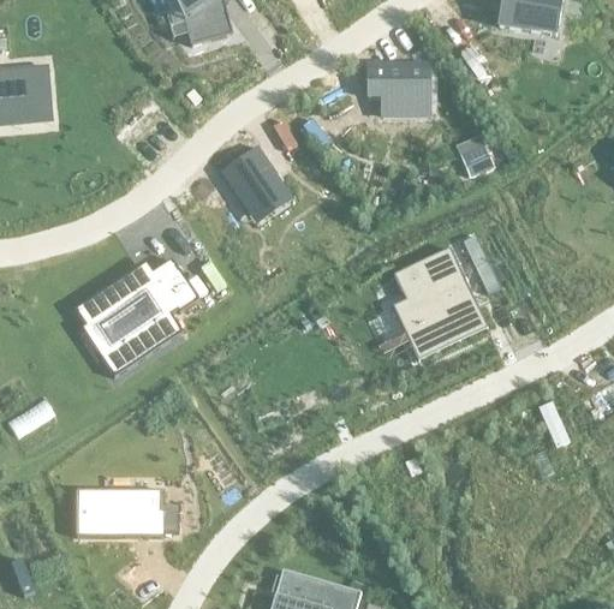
[(178,0),(190,43),(232,33),(226,10),(219,0),(178,0)]
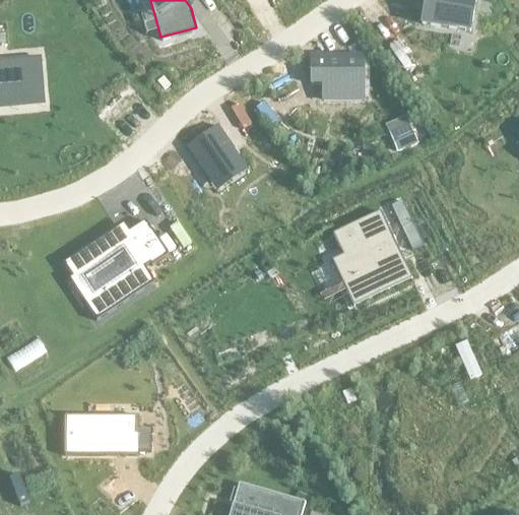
[(424,0),(420,19),(469,28),(473,0),(424,0)]
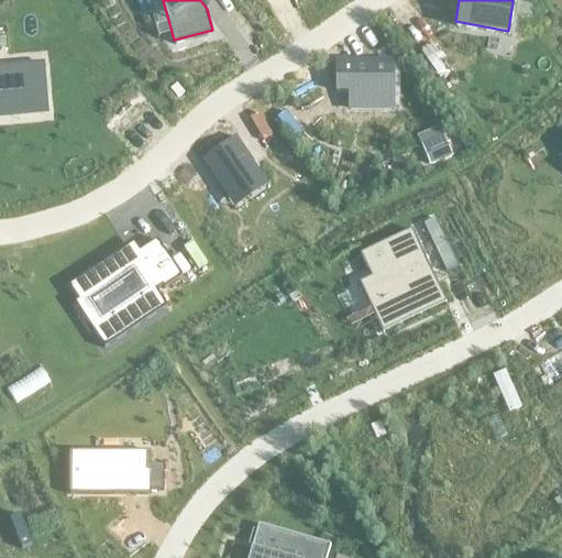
[(393,57),(337,57),(337,88),(351,88),(351,105),(393,105),(393,57)]
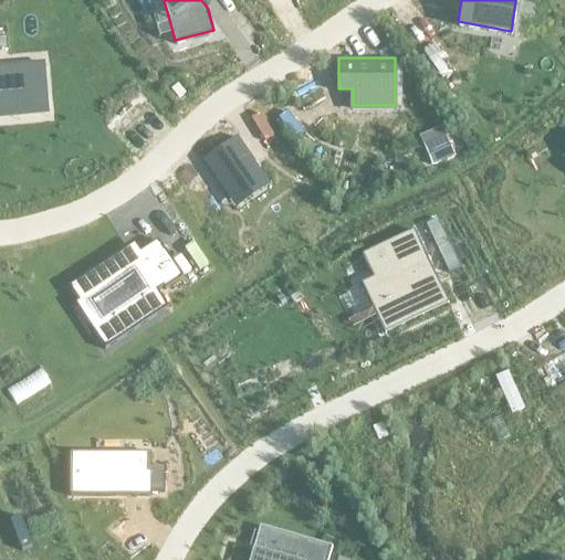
[(35,60),(0,63),(0,107),(40,105),(35,60)]
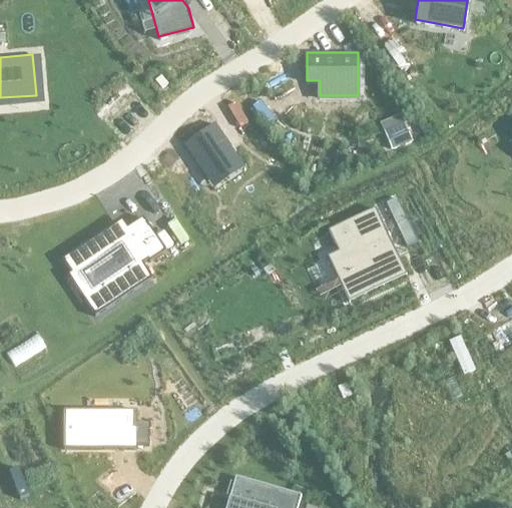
[(247,118),(234,98),(226,103),(239,123),(247,118)]
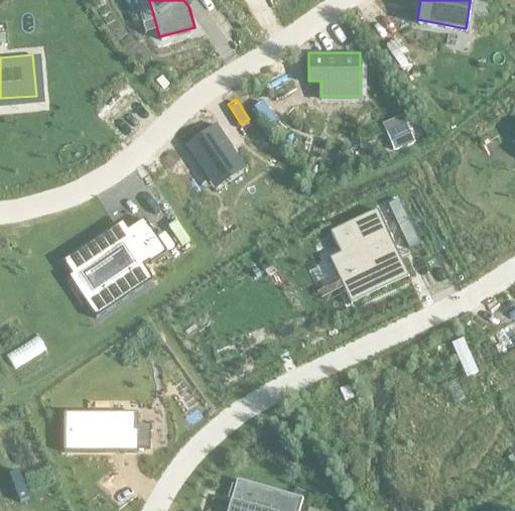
[(402,113),(384,121),(396,147),(413,139),(402,113)]
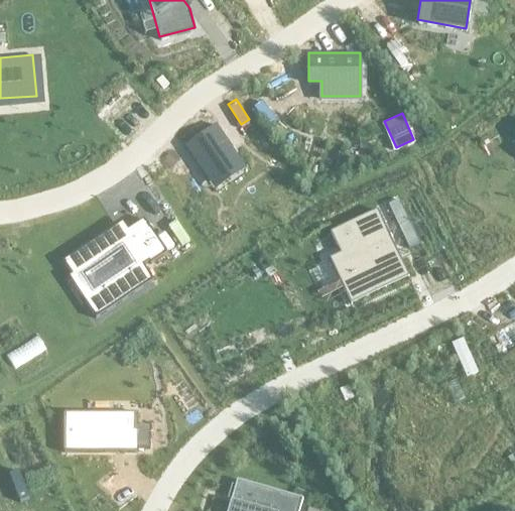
[(185,142),(184,142),(208,176),(239,155),(215,121),(214,122),(215,123),(186,143),(185,142)]
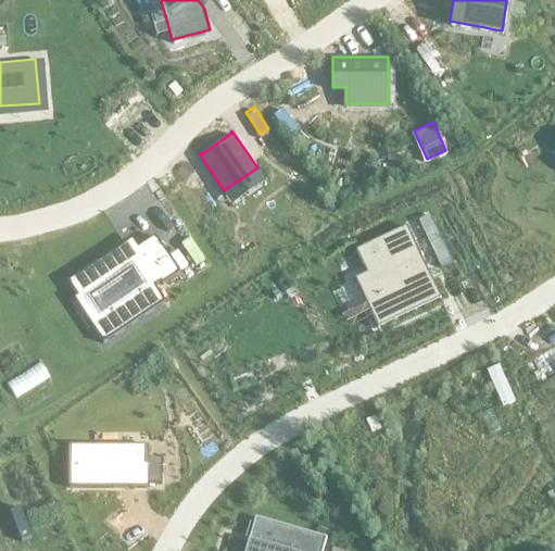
[(429,212),(417,217),(429,241),(440,236),(429,212)]
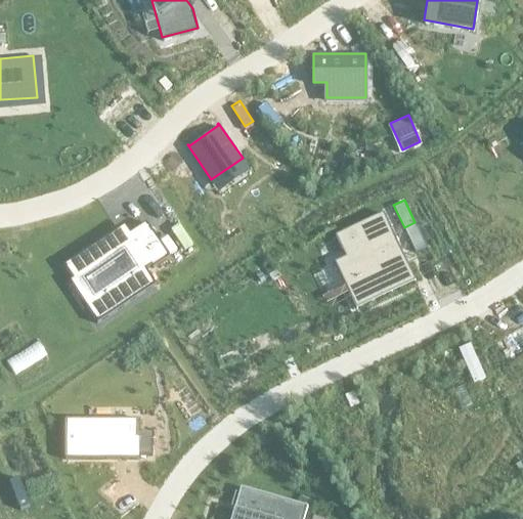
[(334,261),(319,268),(330,291),(345,284),(355,306),(415,278),(382,210),(335,232),(345,254),(334,260),(334,261)]
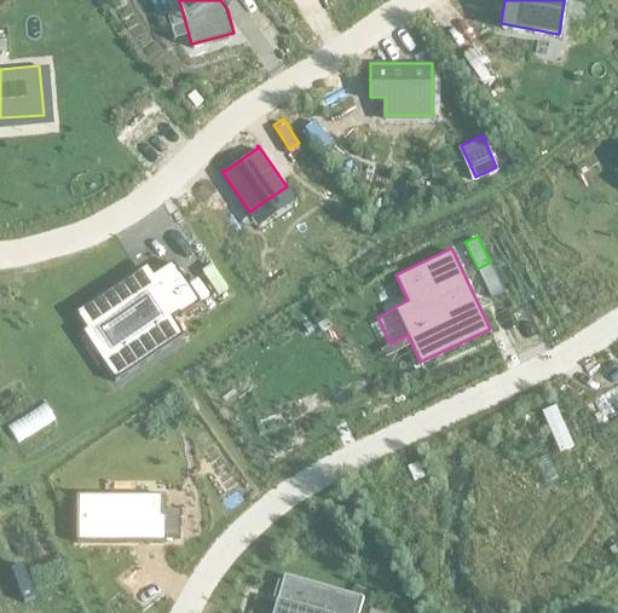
[(172,259),(152,272),(154,275),(148,278),(139,266),(74,310),(86,328),(88,327),(108,354),(102,359),(114,379),(184,333),(172,316),(178,311),(179,313),(200,300),(172,259)]
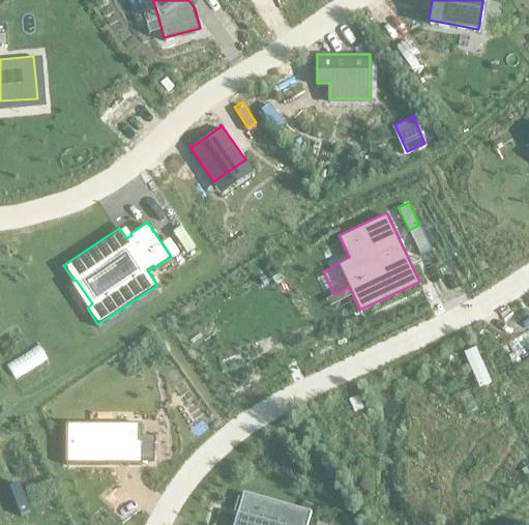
[(420,225),(409,230),(419,253),(431,248),(420,225)]
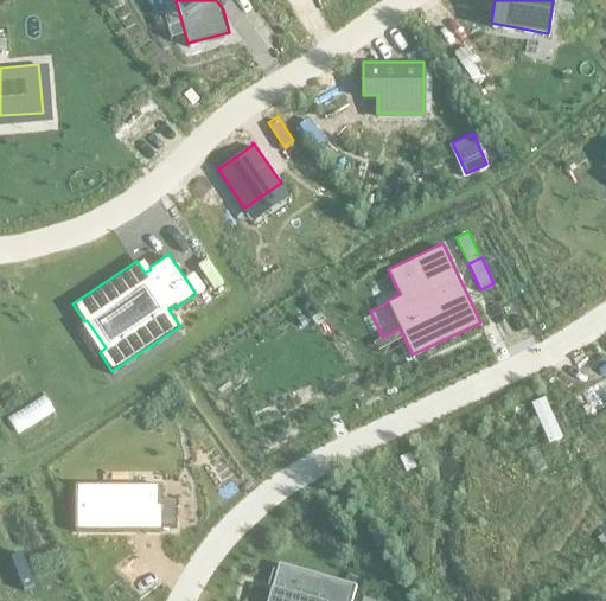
[(538,291),(549,283),(538,264),(527,270),(538,291)]
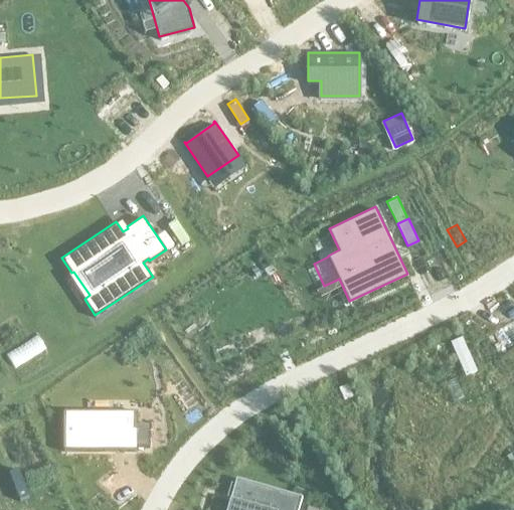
[(454,345),(443,351),(459,384),(470,379),(454,345)]
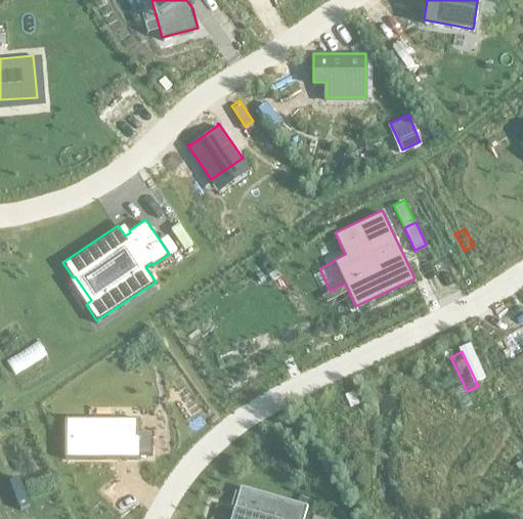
[(139,417),(66,417),(66,455),(139,455),(139,450),(150,450),(150,430),(139,430),(139,417)]
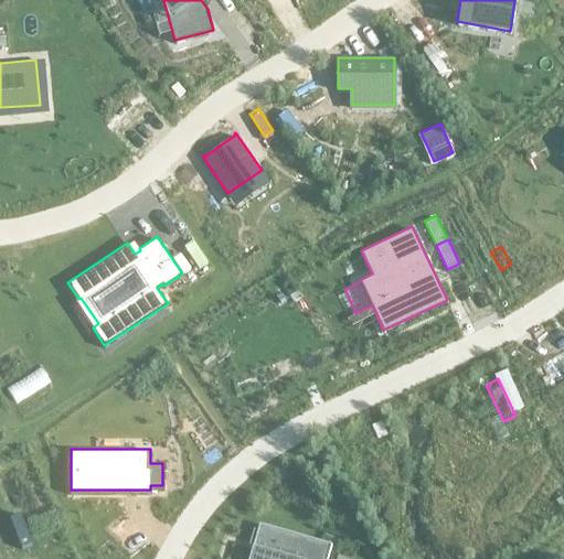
[(258,522),(247,558),(326,558),(331,541),(258,522)]
